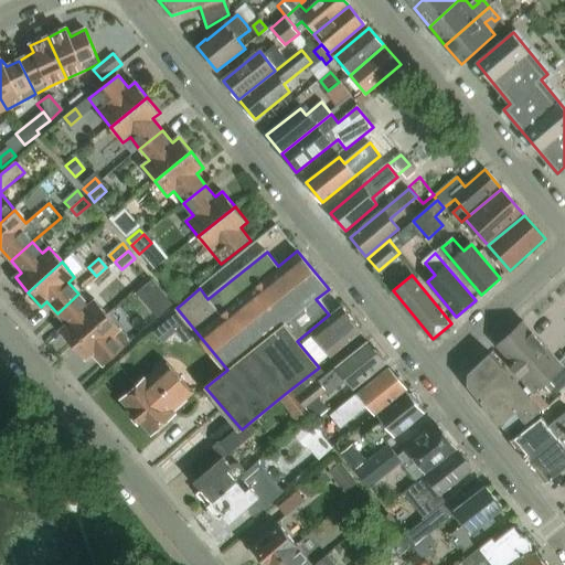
[(152,279),(136,292),(144,302),(160,288),(152,279)]
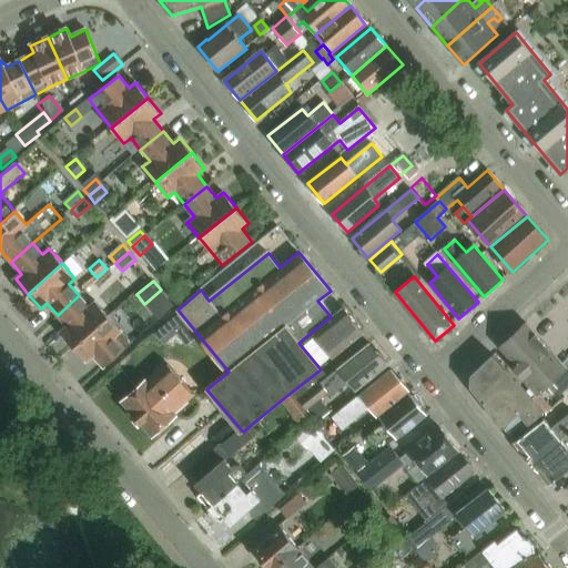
[(175,293),(182,300),(191,292),(184,285),(175,293)]
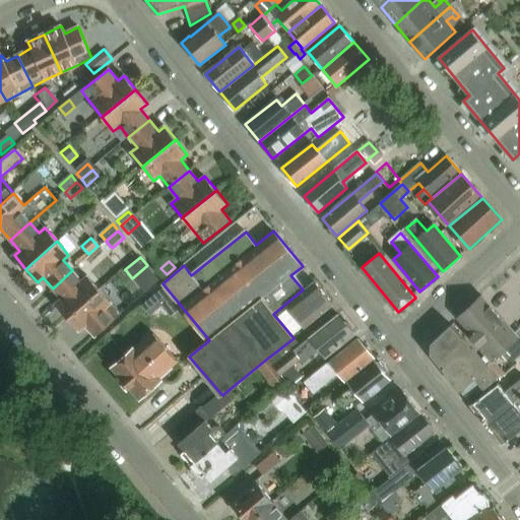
[(68,317),(100,290),(87,276),(81,281),(72,270),(53,288),(62,300),(57,304),(68,317)]
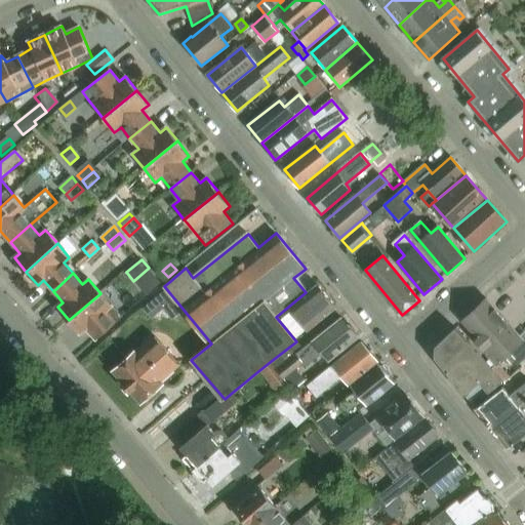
[(308,331),(336,307),(319,285),(289,309),(308,331)]
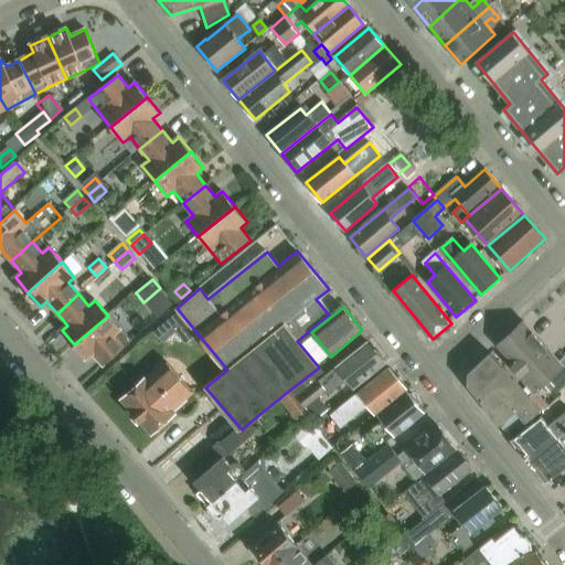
[(108,316),(74,344),(87,360),(93,354),(104,366),(128,345),(138,333),(127,321),(119,329),(108,316)]
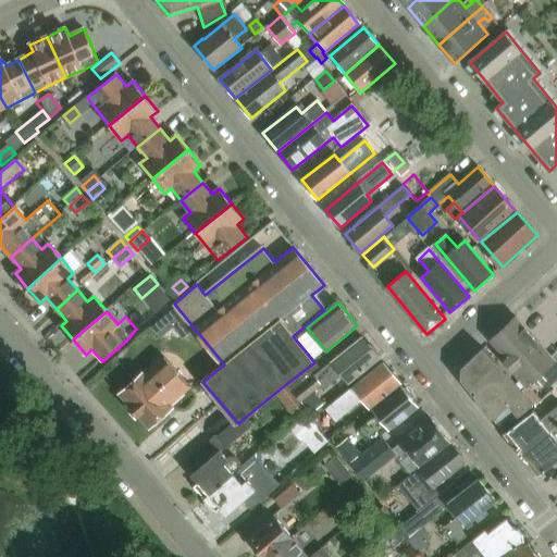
[(516,318),(503,330),(542,373),(553,363),(555,361),(556,360),(517,317),(516,318)]
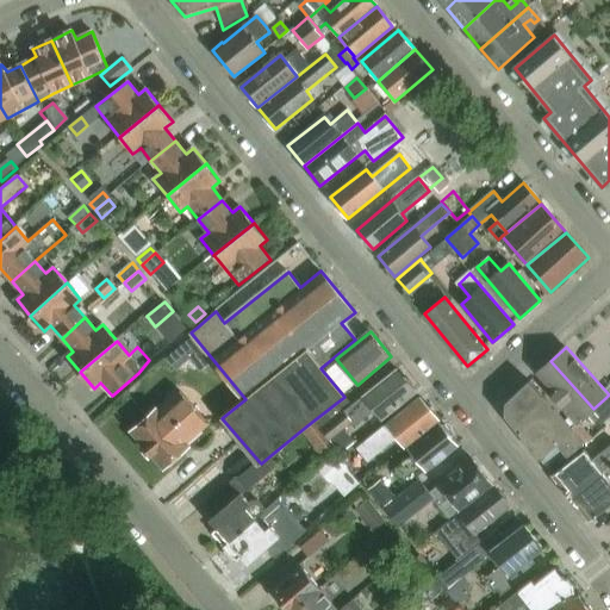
[(551,361),(533,377),(576,424),(572,428),(585,442),(591,437),(578,422),(586,415),(593,423),(599,417),(593,409),(551,361)]
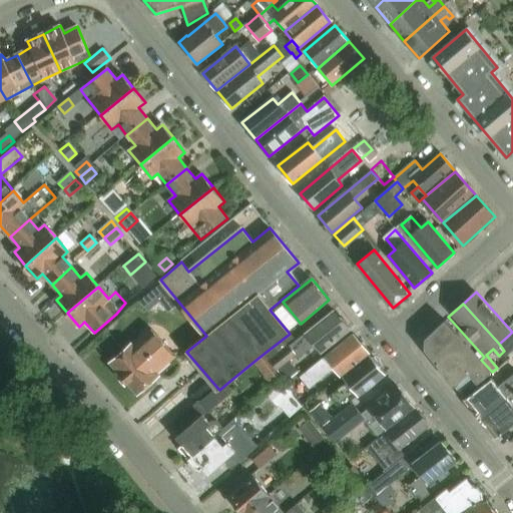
[(264,354),(253,362),(267,378),(272,385),(282,377),(277,371),(278,370),(290,361),(297,355),(300,358),(316,345),(321,352),(349,329),(334,311),(296,342),(290,334),(264,354)]
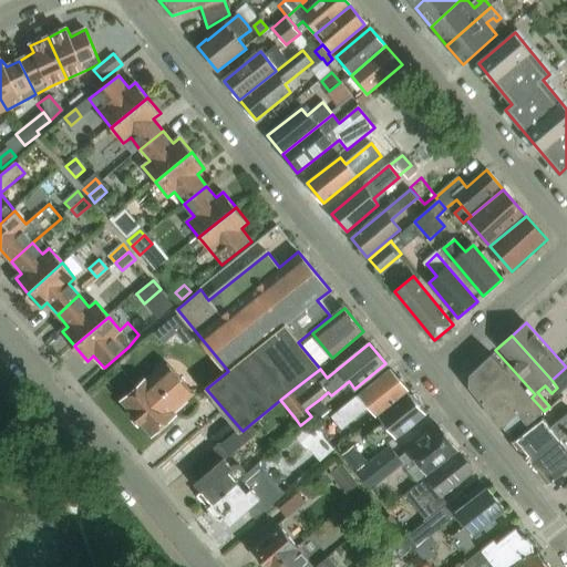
[(471,375),(470,385),(470,387),(498,422),(503,426),(517,413),(525,421),(528,425),(542,413),(544,411),(532,398),(493,354),(492,356),(471,375)]
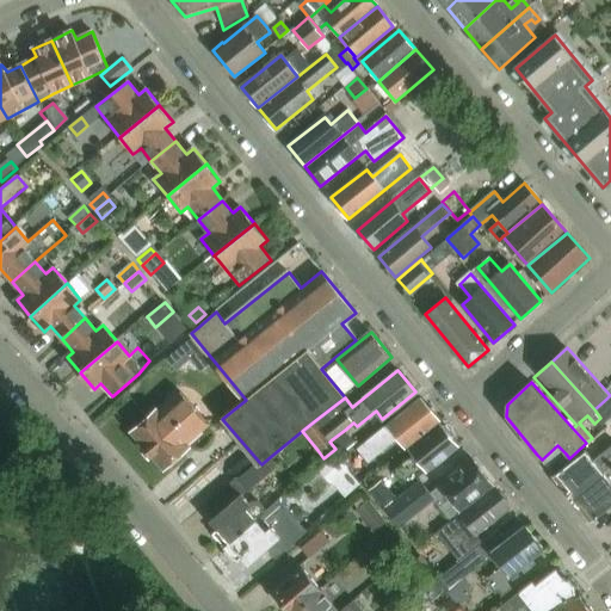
[(208,425),(190,406),(180,394),(159,413),(156,411),(133,432),(164,468),(187,446),(186,444),(208,425)]
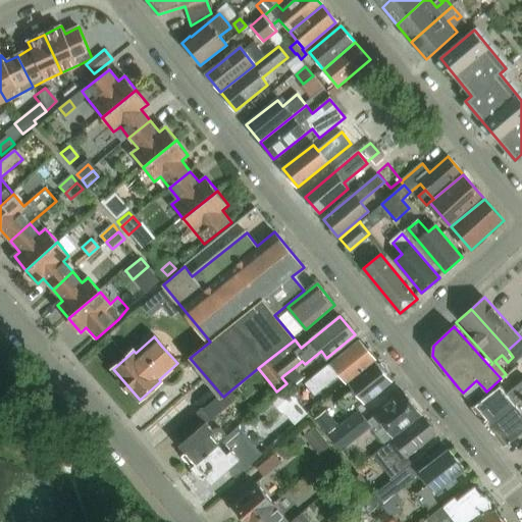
[(347,381),(349,380),(374,360),(359,341),(306,383),(315,396),(341,374),(347,381)]
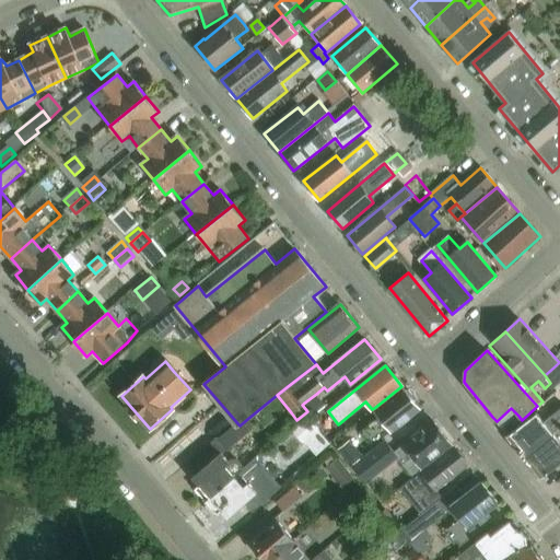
[(401,386),(374,408),(380,416),(360,432),(371,445),(391,430),(392,432),(420,409),(401,386)]
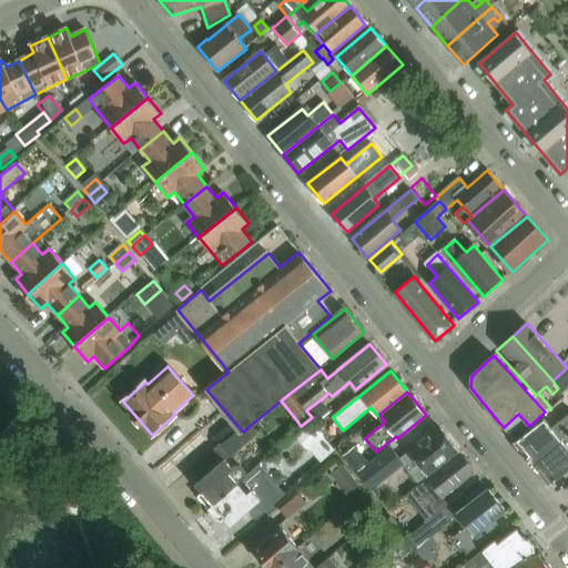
[(533,464),(567,435),(567,415),(551,429),(544,419),(515,442),(533,464)]
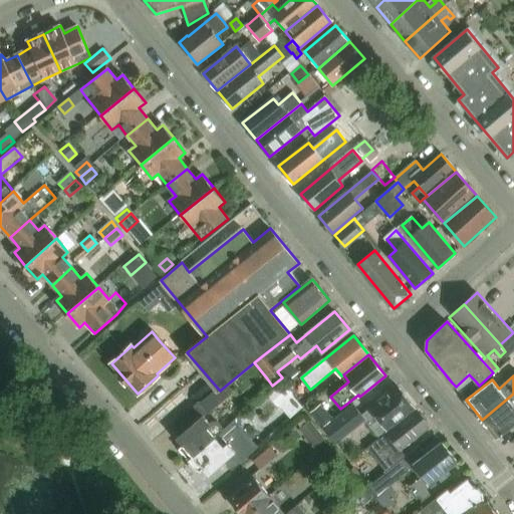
[(211,395),(200,404),(209,414),(233,392),(227,384),(220,391),(219,390),(212,396),(211,395)]
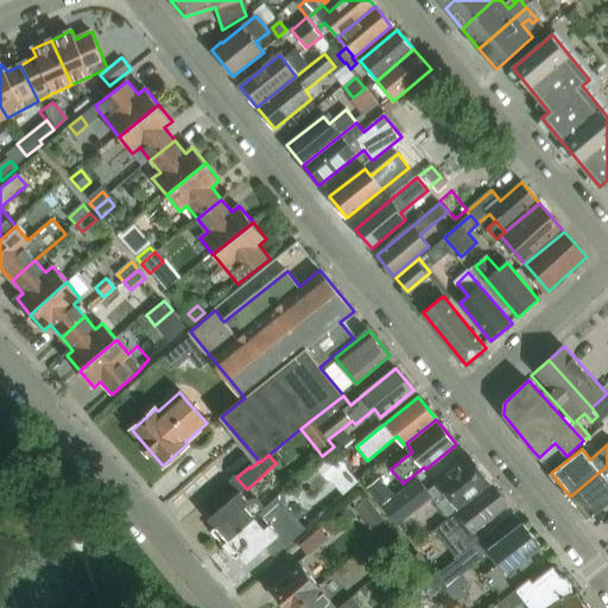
[(460,511),(493,485),(470,457),(438,482),(460,511)]
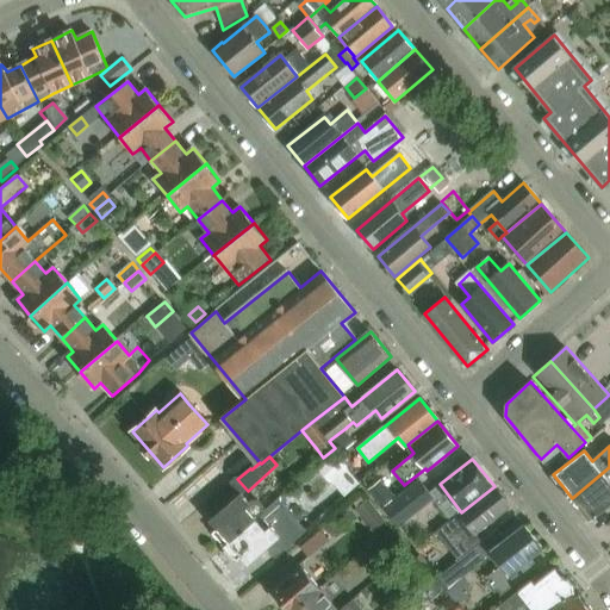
[(609,467),(572,498),(590,521),(609,504),(609,467)]
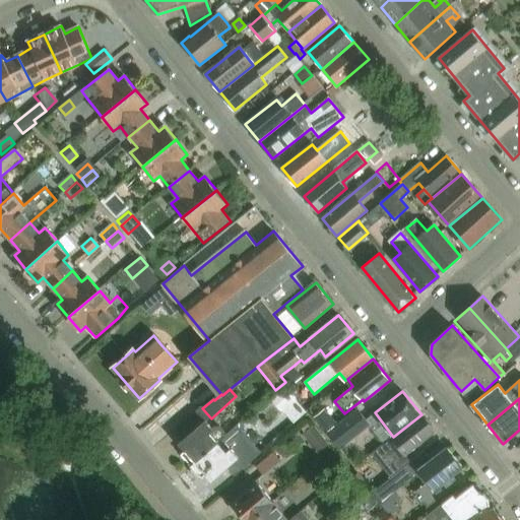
[(291,400),(283,407),(296,420),(304,413),(291,400)]
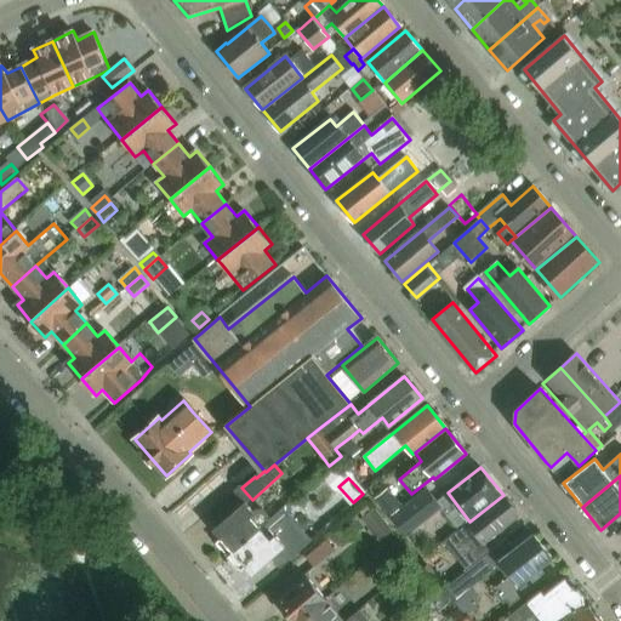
[(246,505),(252,500),(251,499),(241,486),(237,490),(222,502),(232,514),(233,514),(243,506),(245,503),(246,505)]
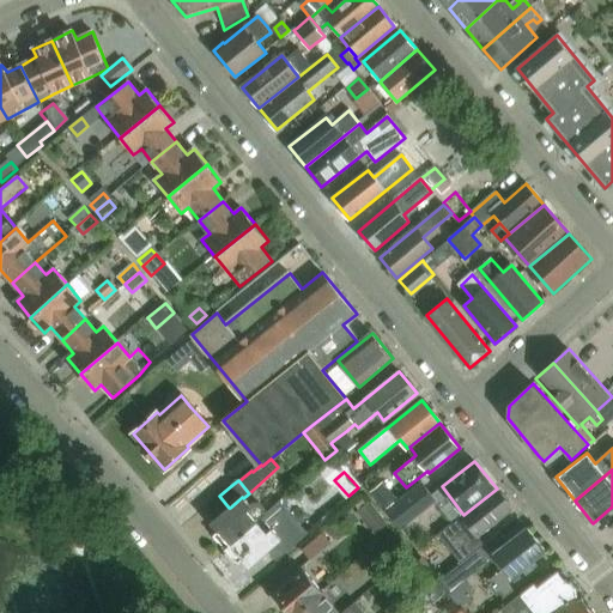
[(401,527),(438,499),(424,481),(387,509),(401,527)]
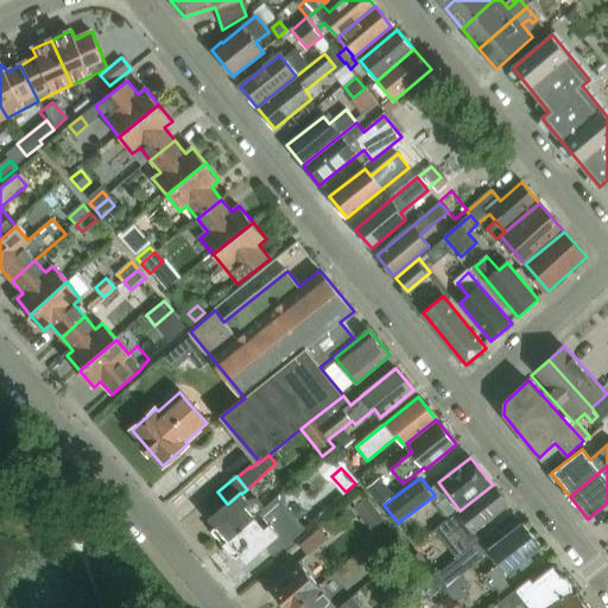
[(460,511),(458,512),(474,531),(508,505),(493,485),(460,511)]
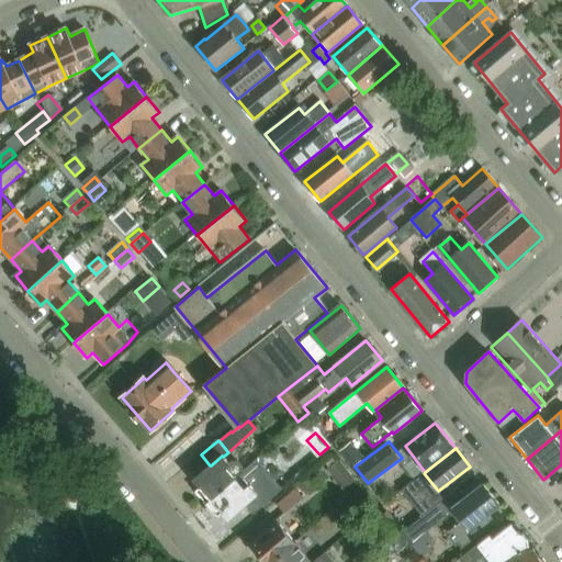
[(220,458),(194,480),(201,486),(197,491),(208,504),(235,479),(240,474),(242,468),(237,462),(231,462),(229,463),(223,457),(222,456),(220,458)]
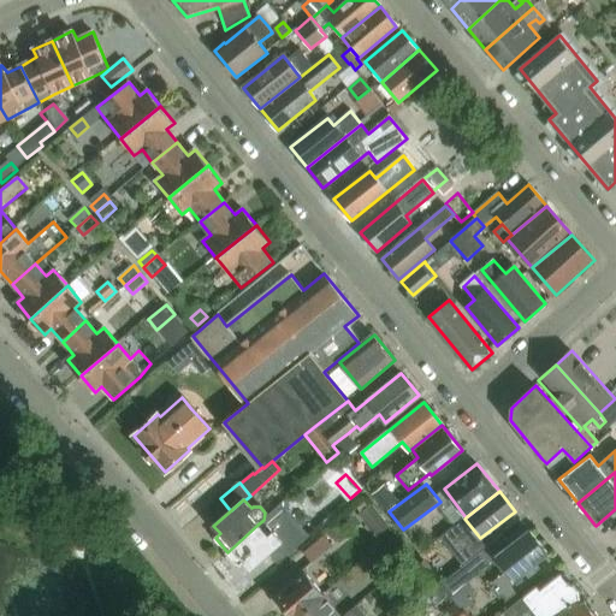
[(258,525),(227,552),(241,567),(244,562),(252,569),(268,554),(278,564),(311,535),(282,503),(266,517),(264,520),(258,525)]
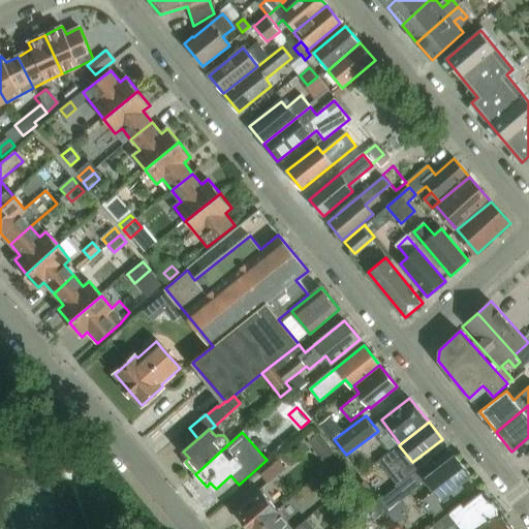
[(319,432),(308,440),(315,449),(327,441),(319,432)]
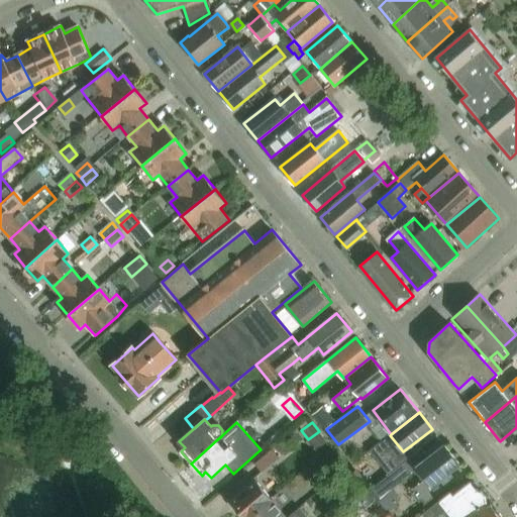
[(385,439),(371,451),(376,458),(383,467),(388,474),(408,458),(403,451),(390,435),(385,439)]
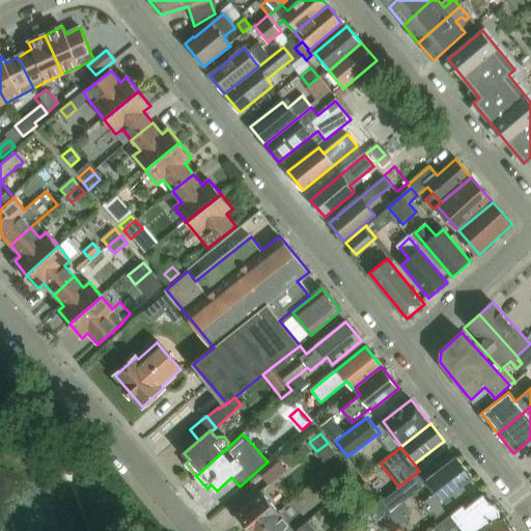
[(428,485),(431,483),(437,491),(424,501),(426,504),(423,507),(430,516),(434,513),(437,518),(469,494),(459,482),(470,475),(458,459),(443,471),(437,464),(421,475),(428,485)]
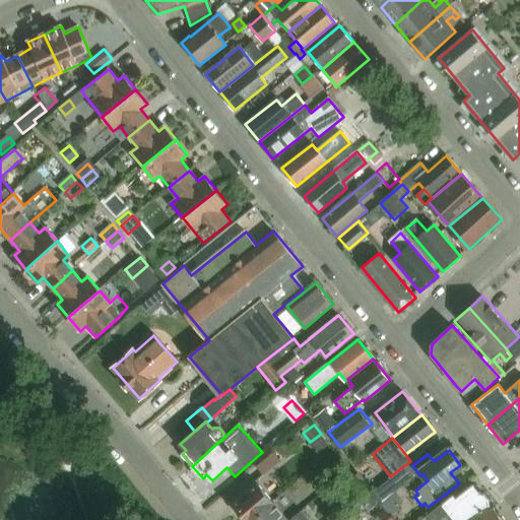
[(257,467),(263,475),(281,460),(275,453),(257,467)]
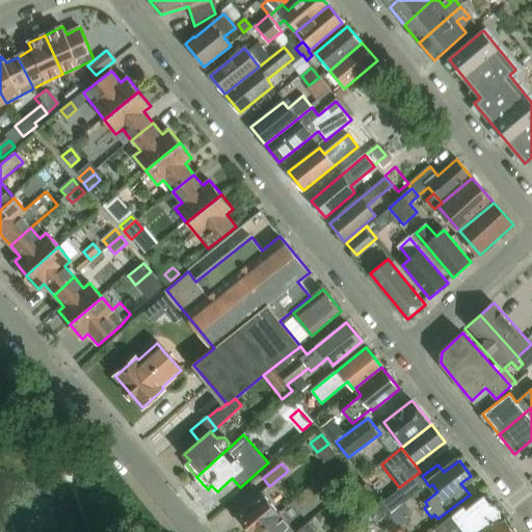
[(415,477),(384,500),(395,512),(425,489),(415,477)]
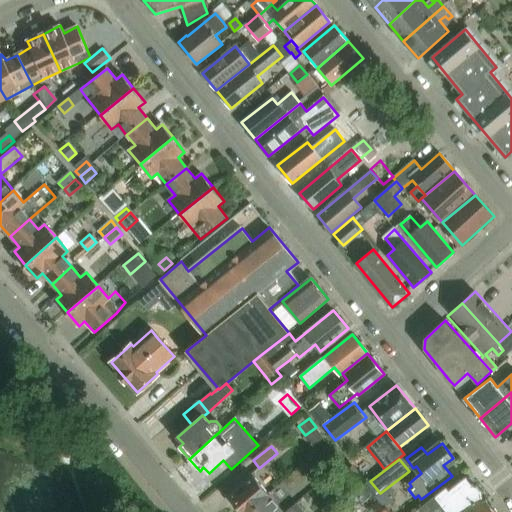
[(349,467),(337,477),(349,491),(361,481),(349,467)]
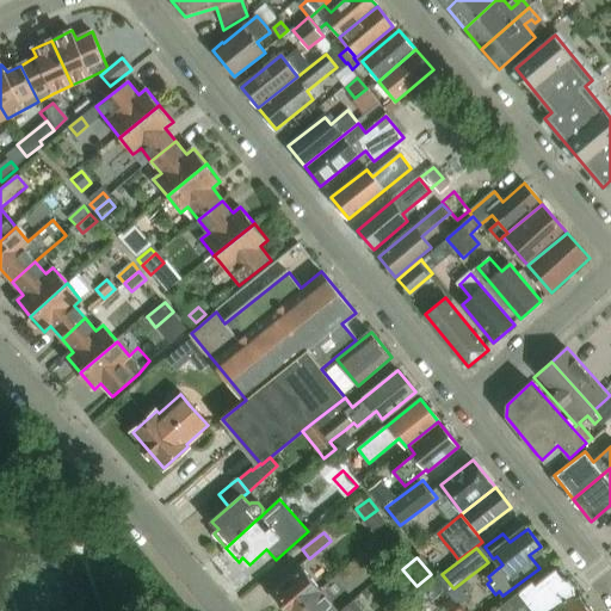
[(288,610),(295,610),(321,590),(302,566),(271,591),(288,610)]
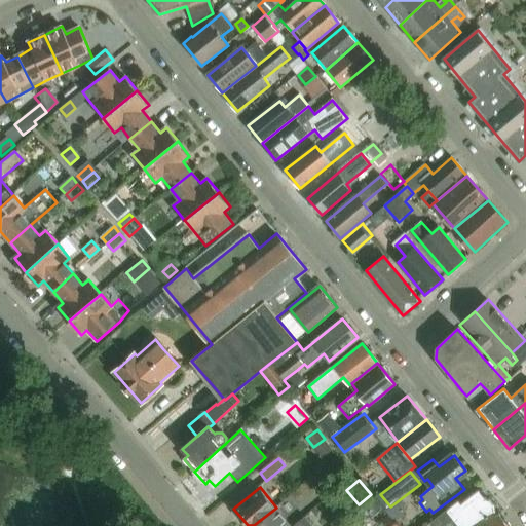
[(461,525),(475,525),(495,510),(495,506),(488,499),(484,498),(478,490),(449,511),(431,524),(433,525),(449,525),(457,520),(461,525)]
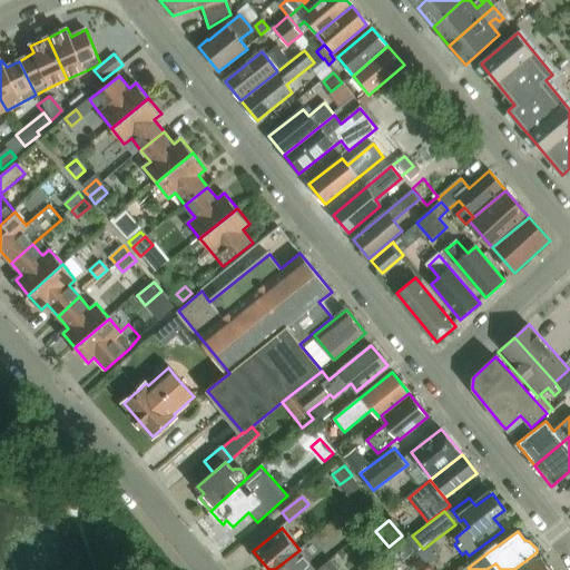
[(316,569),(300,550),(275,569),(316,569)]
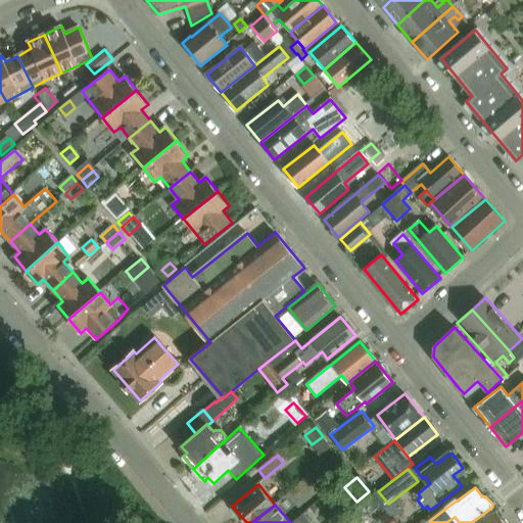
[(506,522),(492,507),(472,522),(506,522)]
